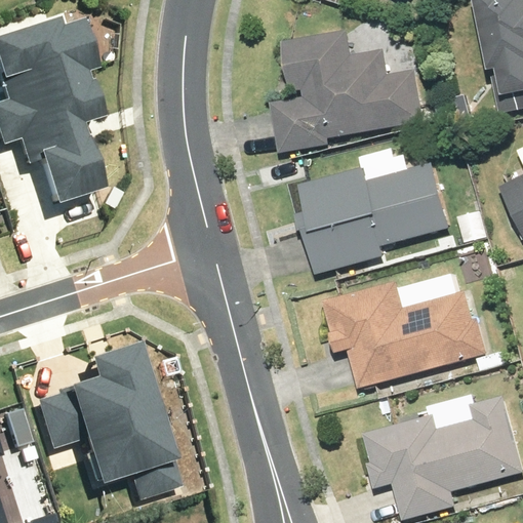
[(470,0),(485,70),(488,69),(497,113),(522,107),(522,0),(470,0)]
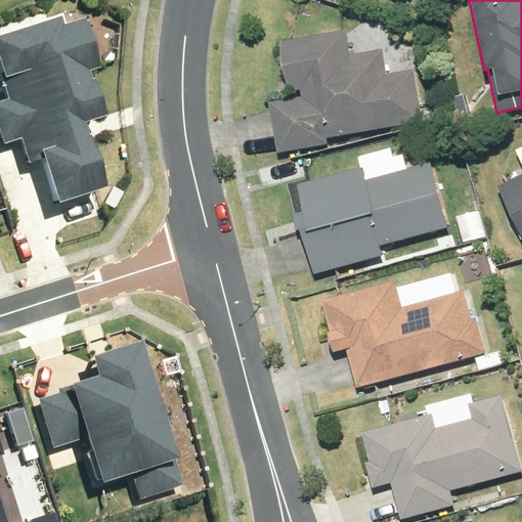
[(59,13),(0,31),(0,61),(4,75),(7,74),(13,95),(0,98),(0,111),(9,140),(27,135),(35,160),(44,157),(57,200),(106,185),(86,120),(105,114),(93,77),(90,78),(88,68),(99,64),(84,15),(62,22),(59,13)]
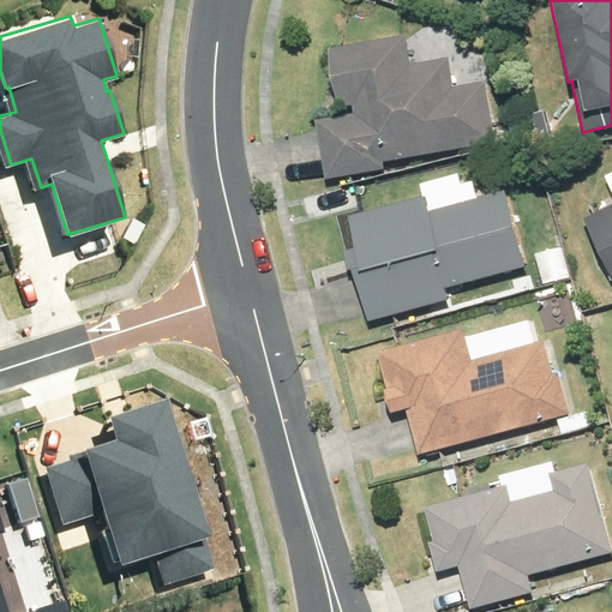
[(353,113),(313,119),(323,178),(383,168),(382,160),(495,142),(484,81),(451,87),(447,58),(408,64),(403,35),(327,48),(337,107),(351,105),(353,113)]
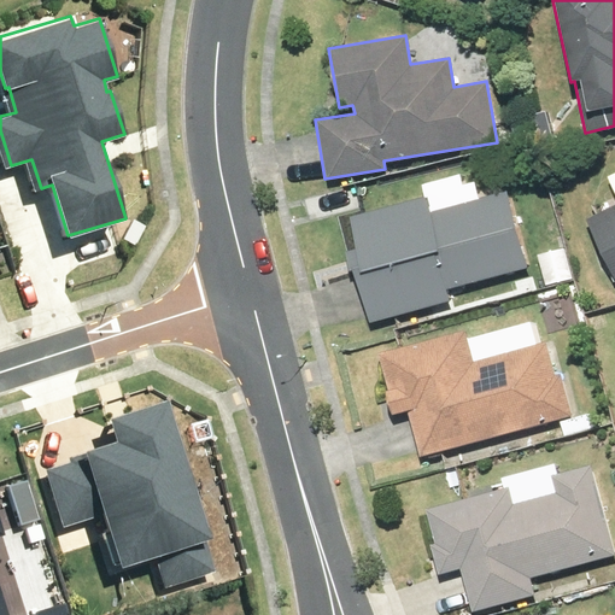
[(614,194),(614,203),(584,218),(614,277),(614,170),(605,176),(614,194)]
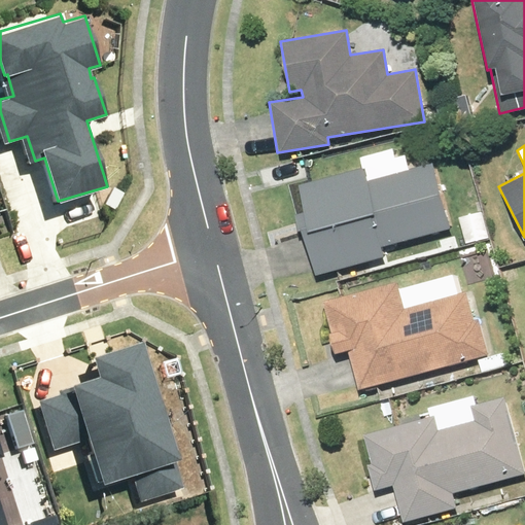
[(361,168),(296,185),(307,225),(301,228),(314,275),(383,256),(380,246),(449,229),(431,162),(408,169),(404,154),(394,156),(391,147),(358,156),(361,168)]
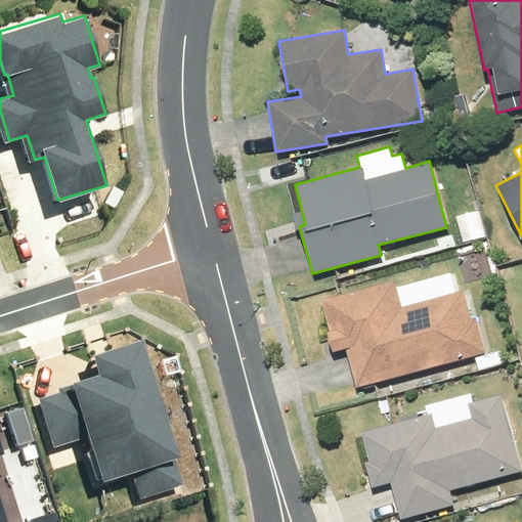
[(0,211),(8,209),(0,182),(0,211)]
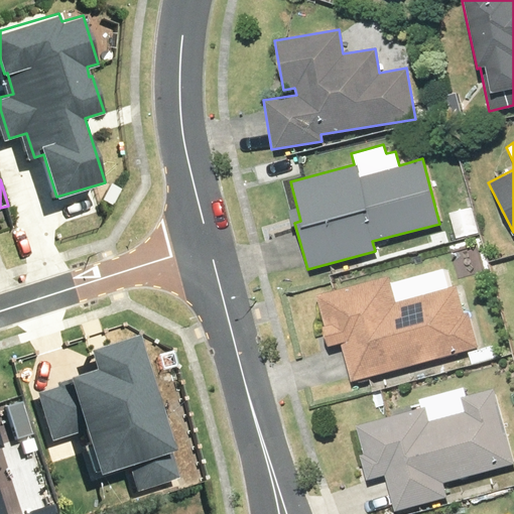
[(446,213),(458,243),(479,236),(468,205),(446,213)]
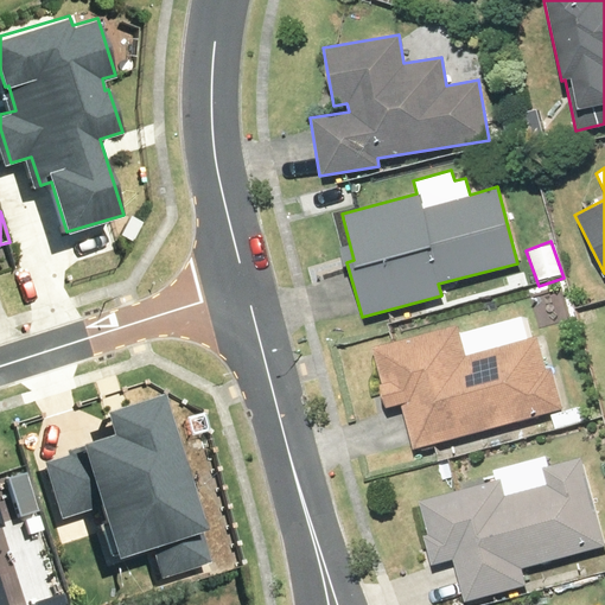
[(456,324),(371,346),(381,383),(379,384),(384,408),(399,403),(412,450),(562,408),(551,367),(545,369),(536,336),(465,355),(456,324)]
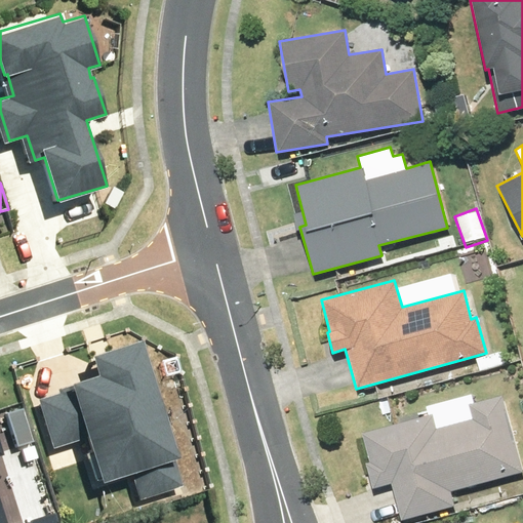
[(88,432),(104,482),(131,473),(138,496),(184,483),(141,339),(91,354),(97,375),(67,385),(69,391),(41,399),(53,442),(88,432)]
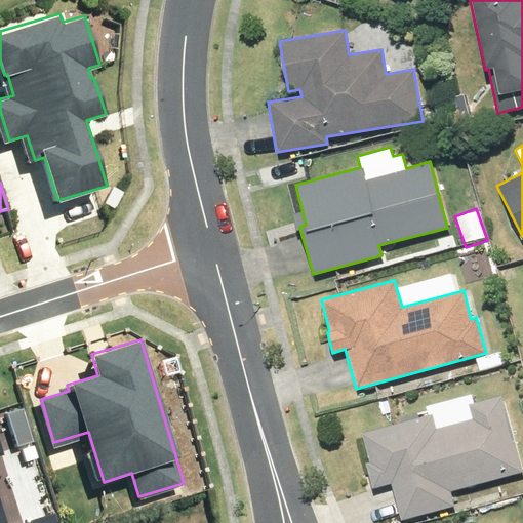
[(432,413),(361,432),(368,461),(364,463),(371,488),(390,483),(400,520),(454,506),(450,490),(522,472),(501,394),(468,403),(472,418),(435,428),(432,413)]
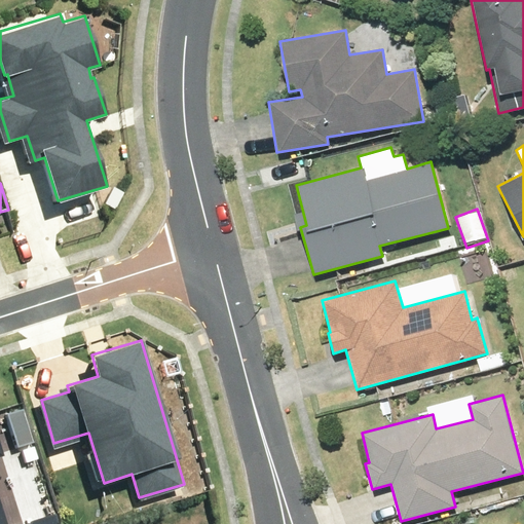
All buildings are outlined.
